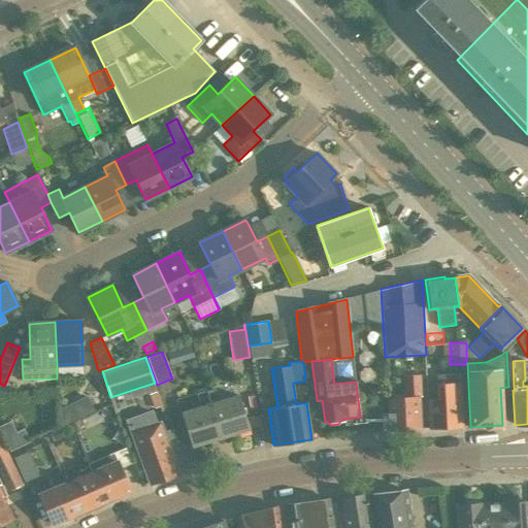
[(427,400),(429,429),(462,427),(459,374),(436,375),(437,400),(427,400)]
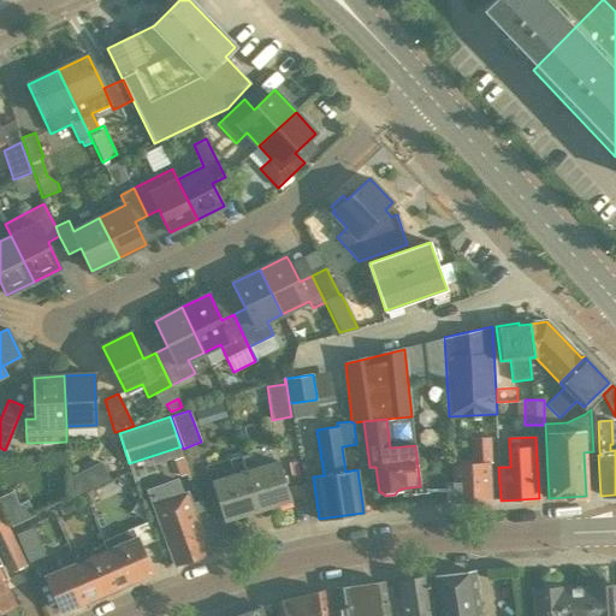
[(445,503),(491,501),(489,438),(472,438),(473,451),(451,452),(452,483),(444,483),(445,503)]
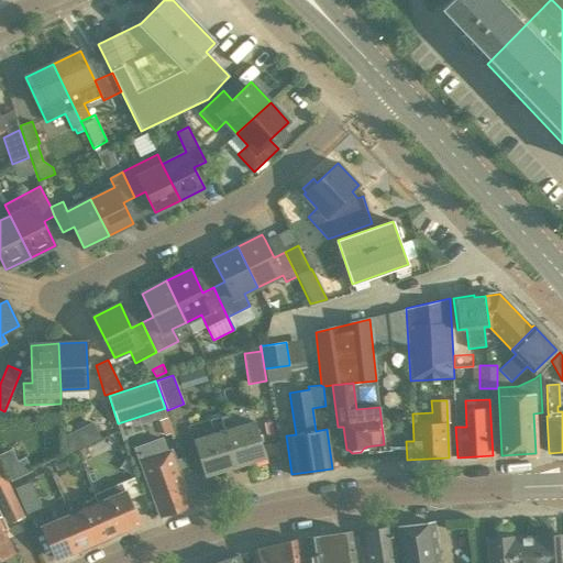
[(231,412),(220,417),(235,467),(265,457),(253,421),(235,427),(231,412)]
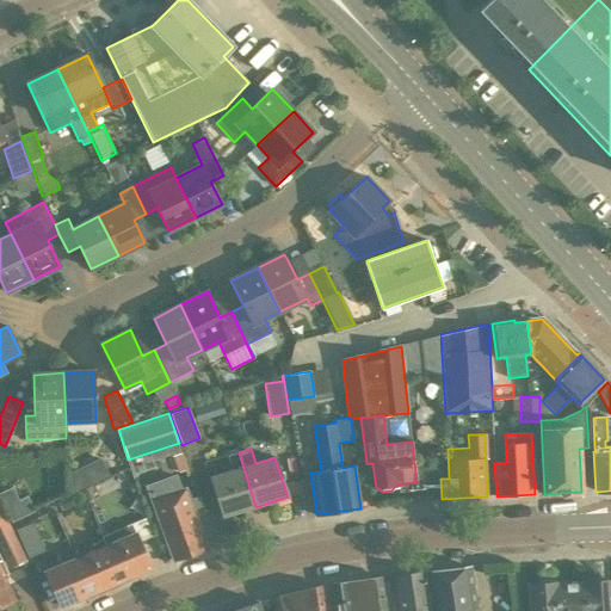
[(123,452),(106,461),(113,474),(129,466),(123,452)]
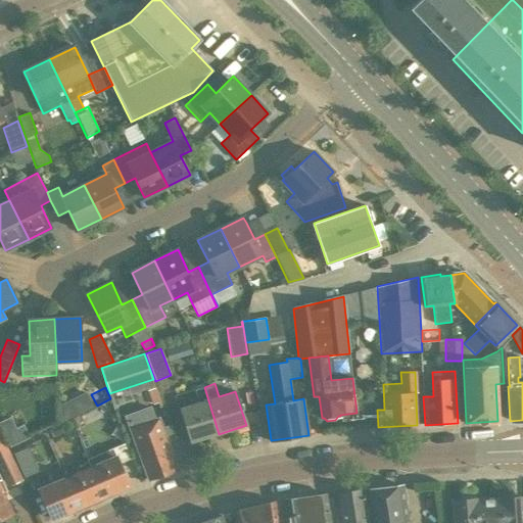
[(219,434),(204,387),(194,389),(198,402),(180,409),(191,442),(219,434)]
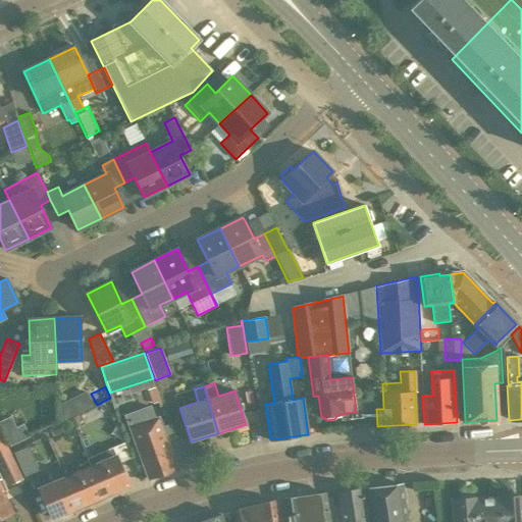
[(27,421),(18,424),(14,414),(2,419),(13,445),(33,436),(27,421)]
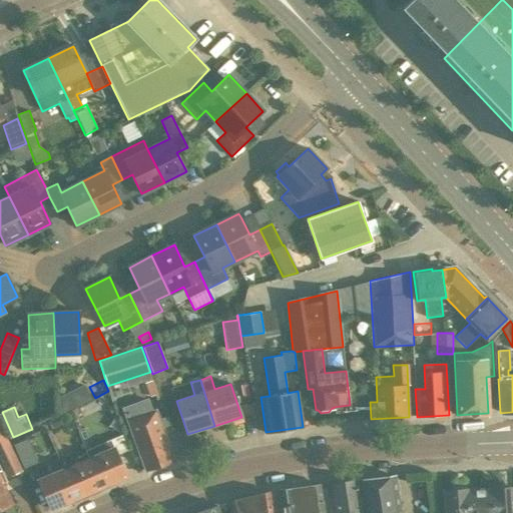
[(127,420),(145,470),(174,460),(156,410),(127,420)]
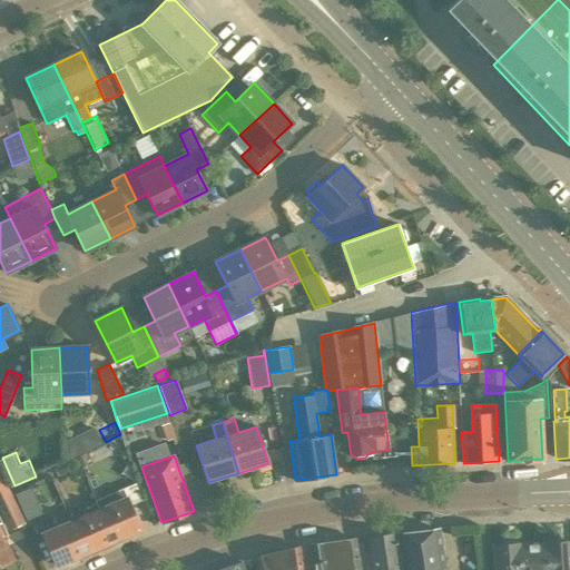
[(0,504),(13,499),(0,471),(0,504)]
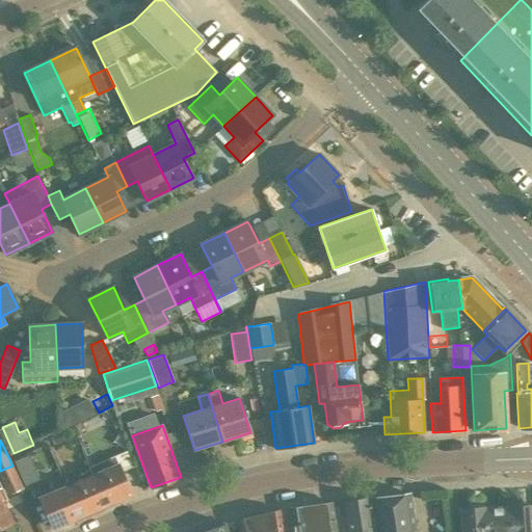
[(14,461),(25,486),(40,479),(28,455),(14,461)]
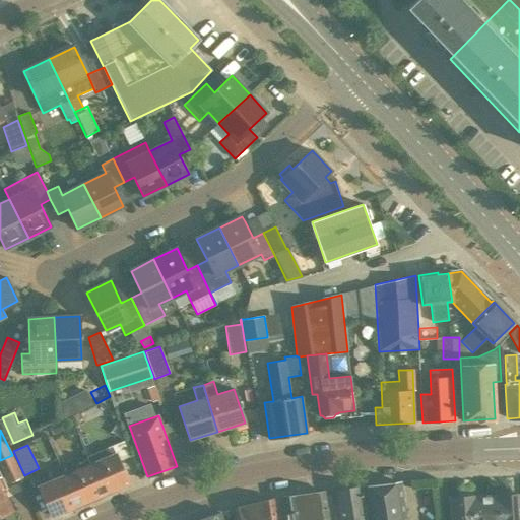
[(112,446),(87,457),(90,465),(103,494),(128,483),(127,480),(116,455),(112,446)]
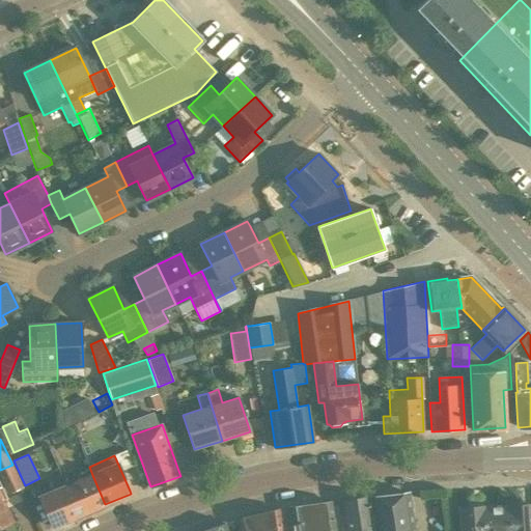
[(92,475),(66,486),(79,515),(105,504),(92,475)]
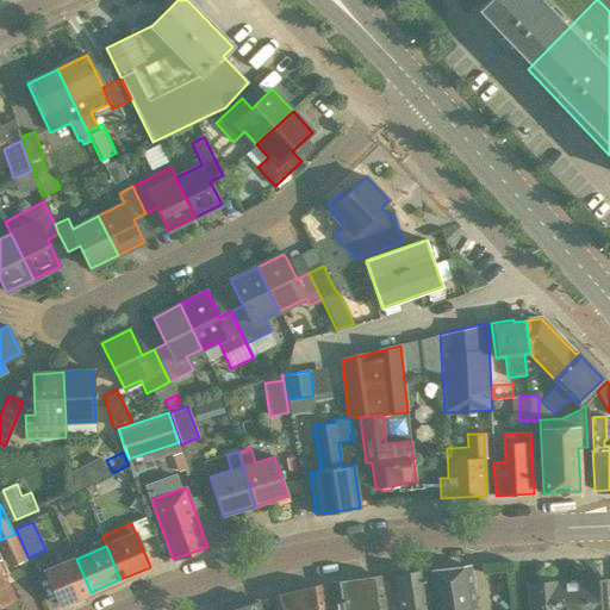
[(0,604),(13,598),(2,574),(7,572),(0,558),(0,604)]
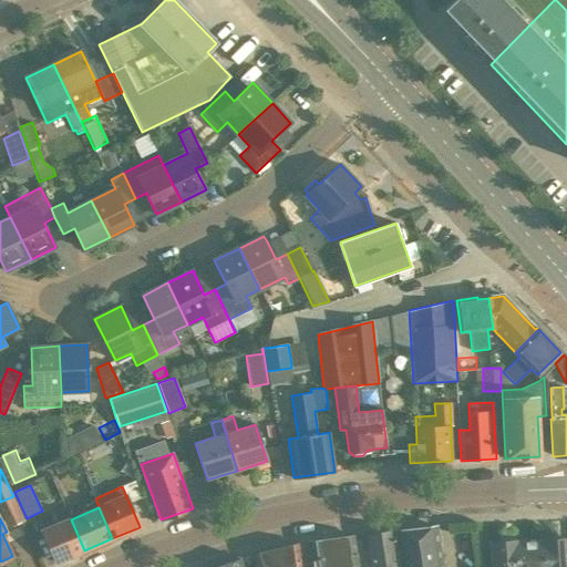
[(71,519),(43,532),(57,563),(84,550),(71,519)]
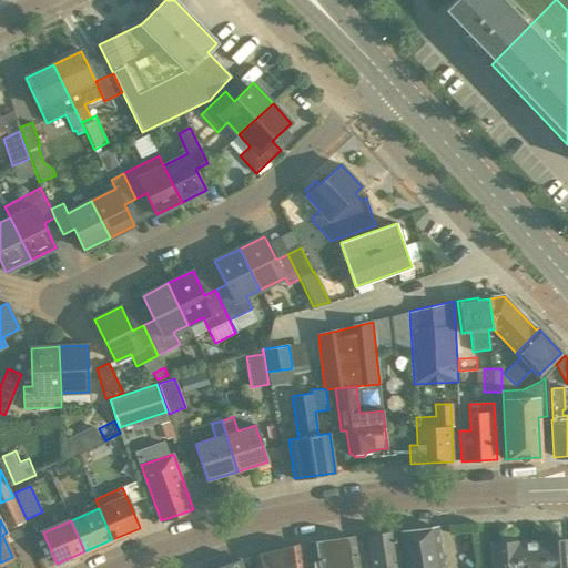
[(398,567),(443,567),(437,526),(394,533),(398,567)]
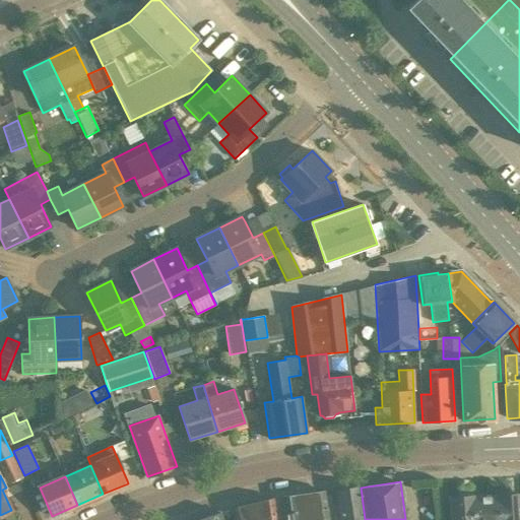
[(365,519),(361,488),(336,491),(339,519),(365,519)]
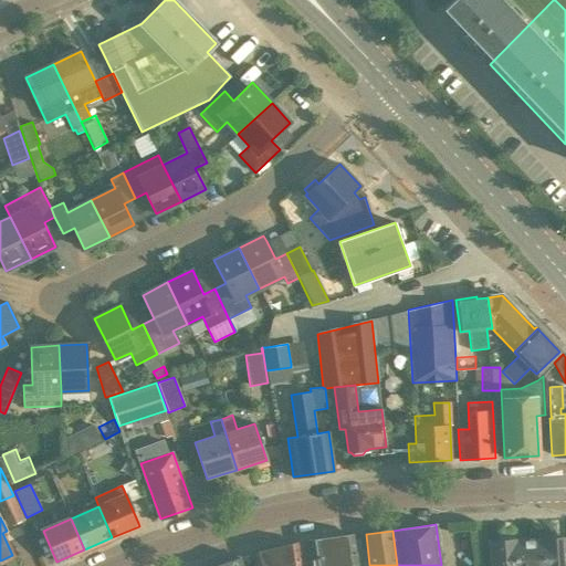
[(357,565),(354,535),(331,538),(335,565),(357,565)]
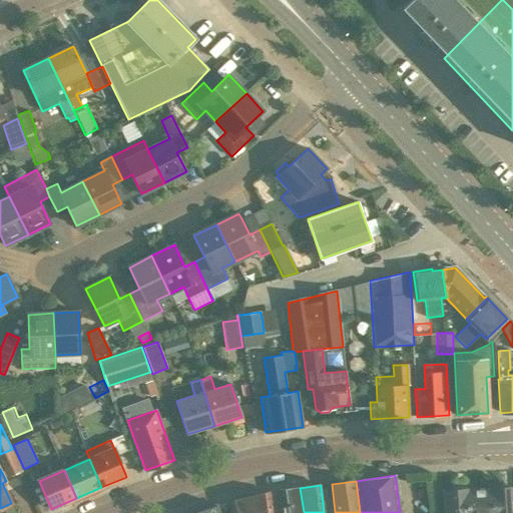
[(512,512),(512,486),(490,488),(491,504),(492,504),(492,512),(512,512)]
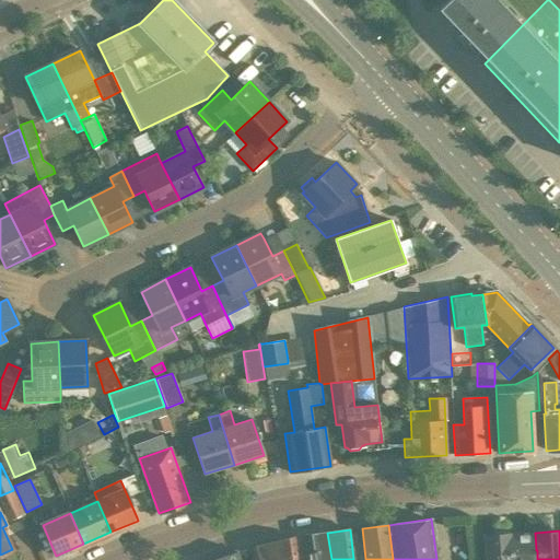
[(331,559),(327,533),(305,536),(308,559),(331,559)]
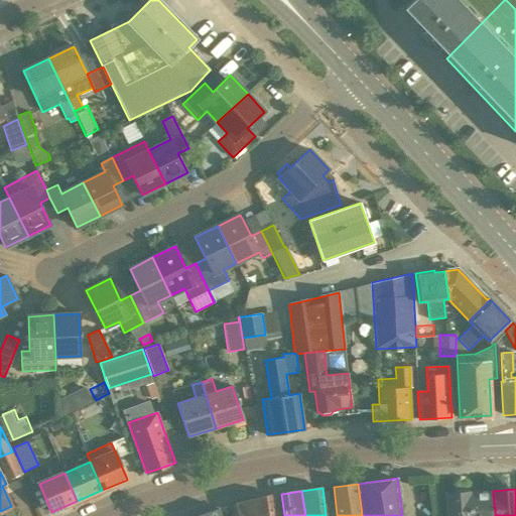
[(470,510),(468,510),(468,515),(495,515),(495,507),(494,507),(493,491),(492,491),(493,493),(470,494),(470,493),(469,493),(470,510)]
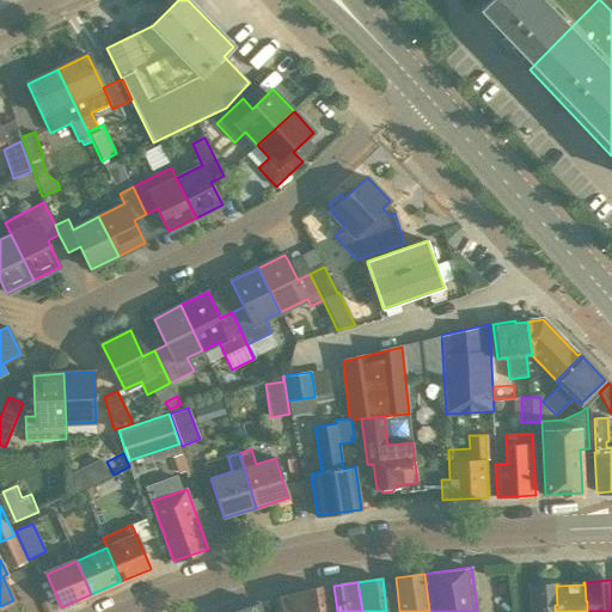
[(556,585),(527,586),(528,611),(555,611),(555,605),(557,605),(556,585)]
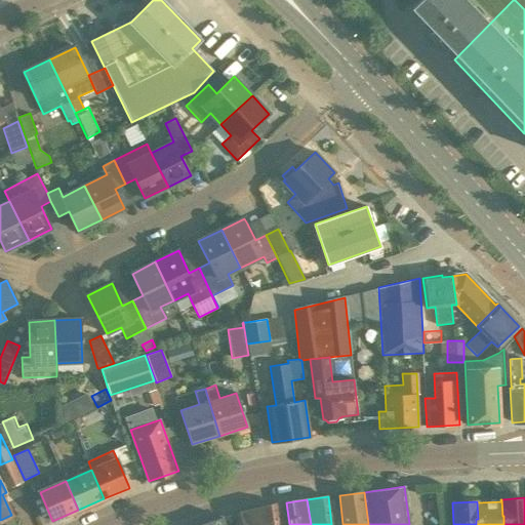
[(277,524),(274,503),(253,509),(257,524),(277,524)]
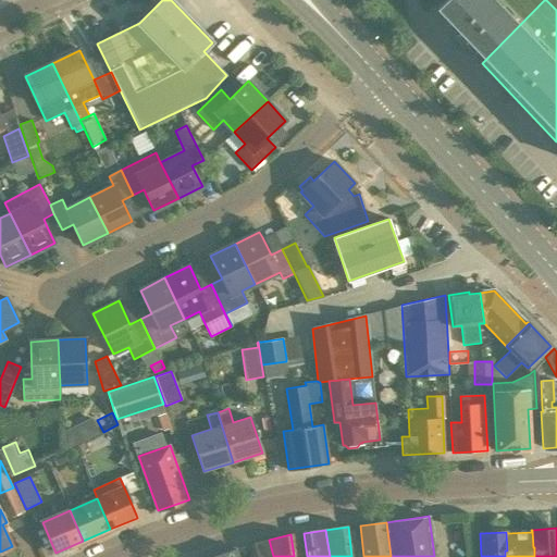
[(273,556),(269,540),(247,545),(250,556),(273,556)]
